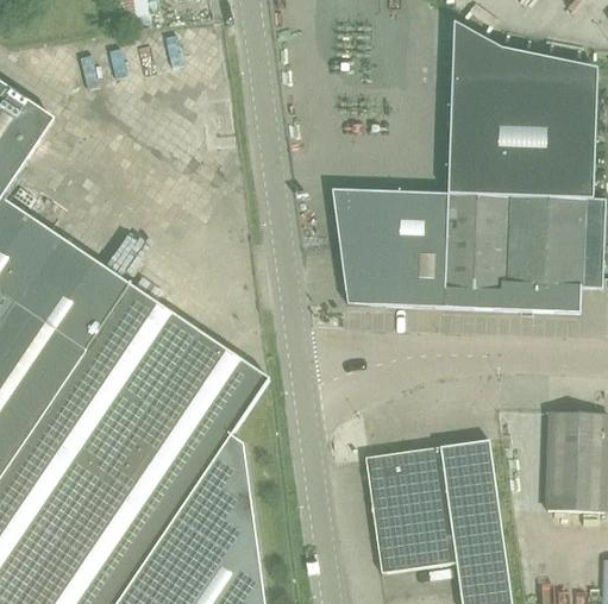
[(111,0),(114,26),(152,23),(151,21),(149,0),(111,0)]
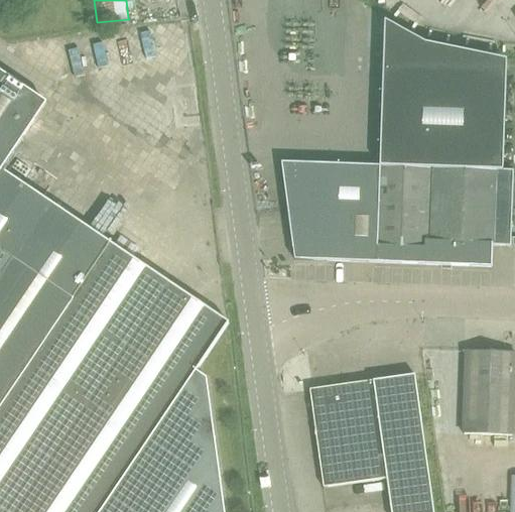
[(377,162),(280,160),(293,256),(493,263),(494,240),(512,241),(514,194),(514,169),(501,167),(505,55),(421,37),(383,16),(377,162)]
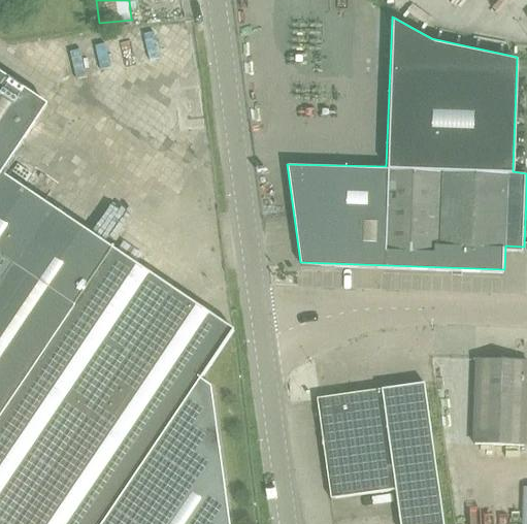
[(231,523),(212,383),(201,374),(232,329),(2,172),(48,105),(0,72),(0,523),(231,523)]
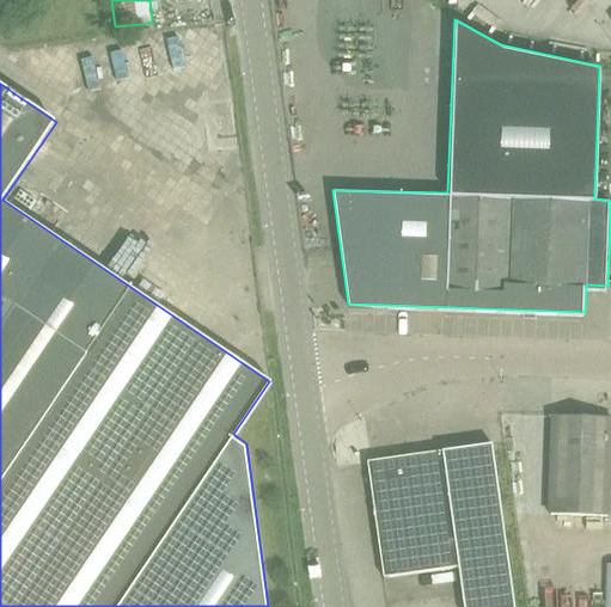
[(610,412),(561,411),(558,513),(610,514),(610,412)]
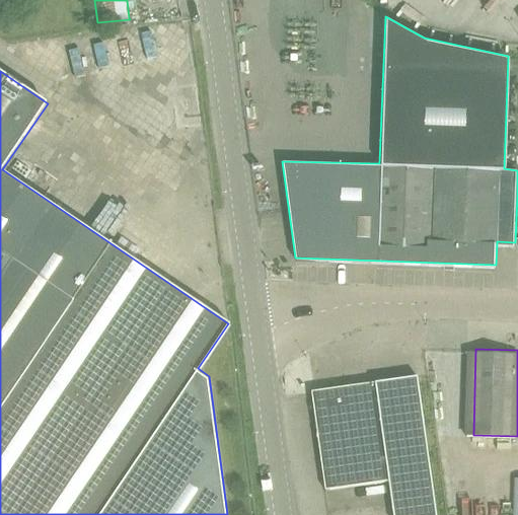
[(438,514),(419,373),(377,378),(377,379),(313,388),(326,487),(390,477),(395,514),(438,514)]
